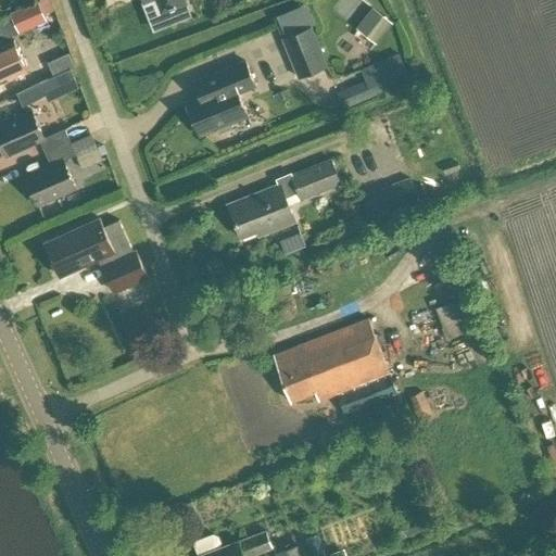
[(144,0),(146,2),(143,3),(154,30),(190,16),(184,0),(144,0)]
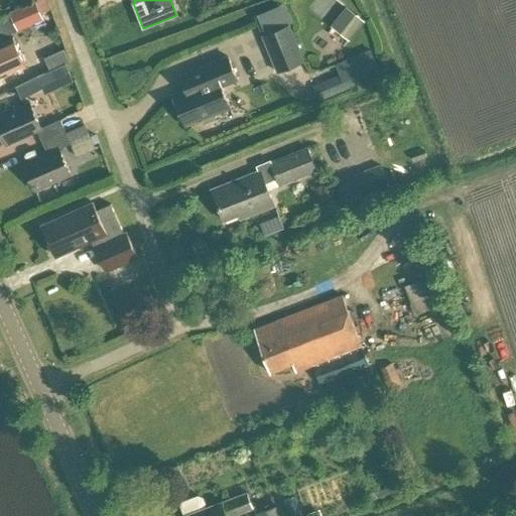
[(351,40),(365,21),(346,7),(332,26),(351,40)]
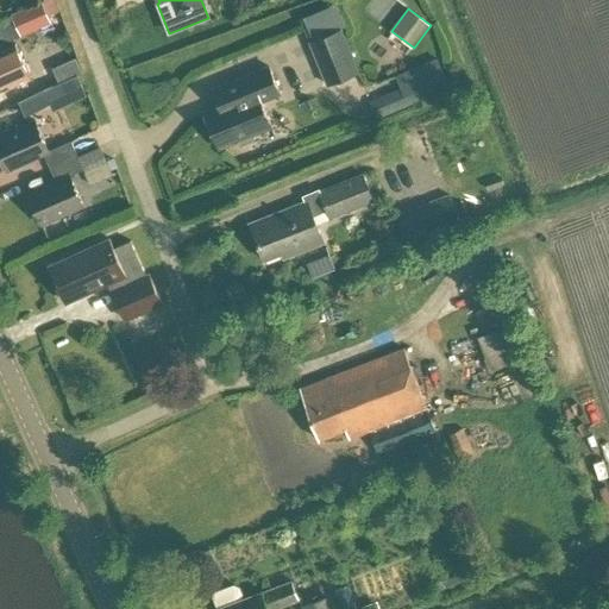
[(359,71),(340,29),(309,42),(328,85),(359,71)]
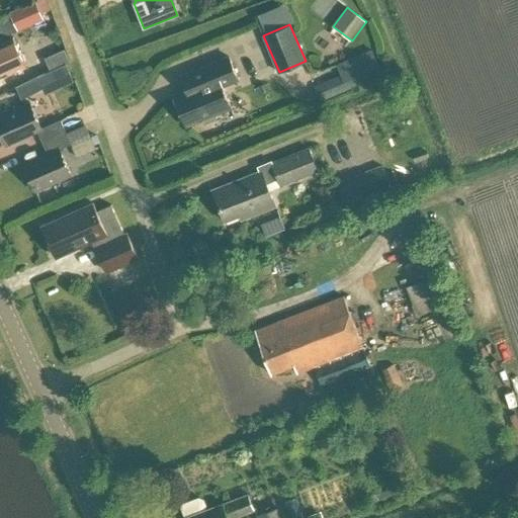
[(0,77),(26,66),(13,38),(0,44),(0,77)]
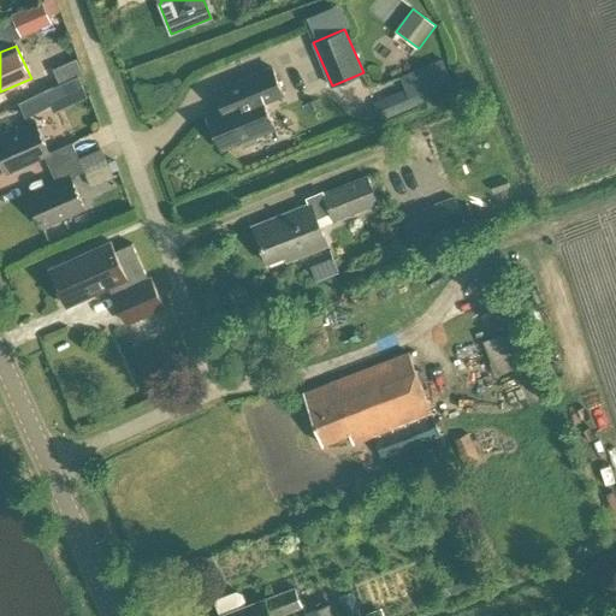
[(381,120),(427,101),(455,89),(443,60),(401,78),(406,93),(375,105),(381,120)]
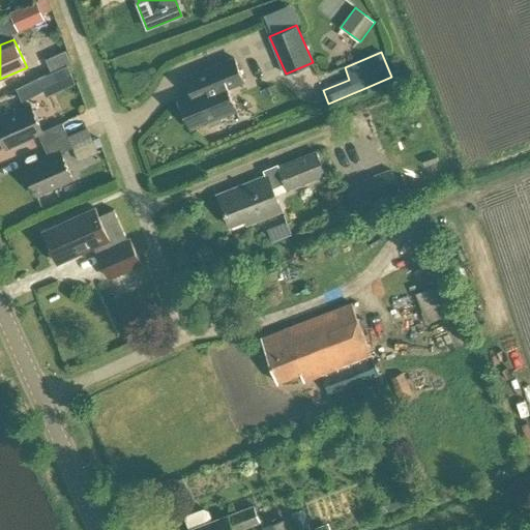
[(214,84),(178,99),(190,129),(206,123),(208,127),(222,122),(219,118),(236,111),(227,88),(243,82),(234,59),(209,69),(214,84)]
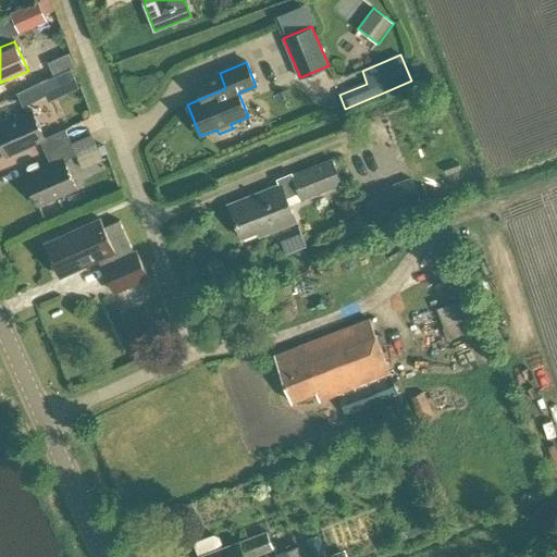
[(46,153),(71,143),(65,130),(45,138),(32,111),(0,124),(0,141),(7,157),(40,141),(46,153)]
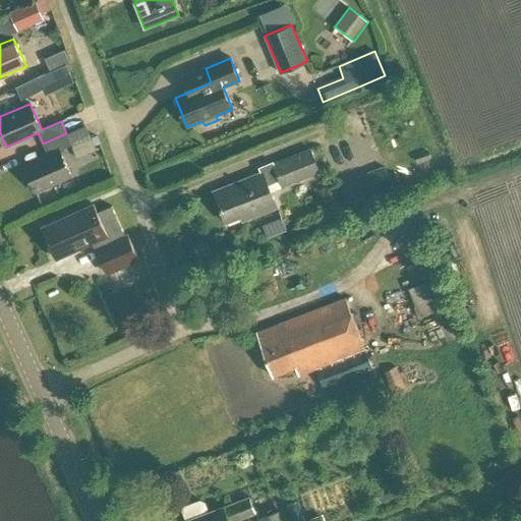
[(66,133),(43,143),(48,155),(23,166),(36,192),(71,177),(60,151),(71,146),(66,133)]
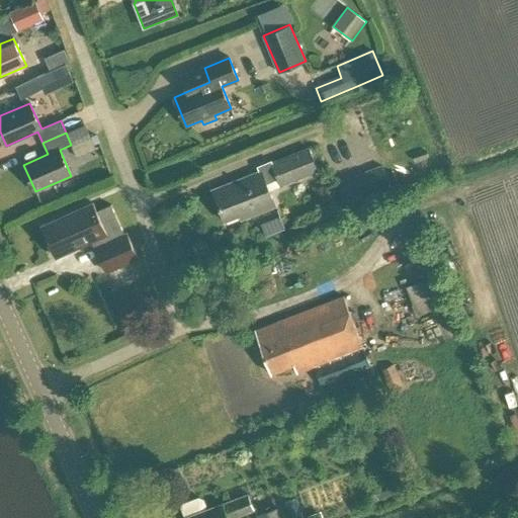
[(261,172),(212,191),(225,222),(249,212),(251,217),(275,206),(269,190),(318,171),(309,149),(271,163),(259,168),(261,172)]
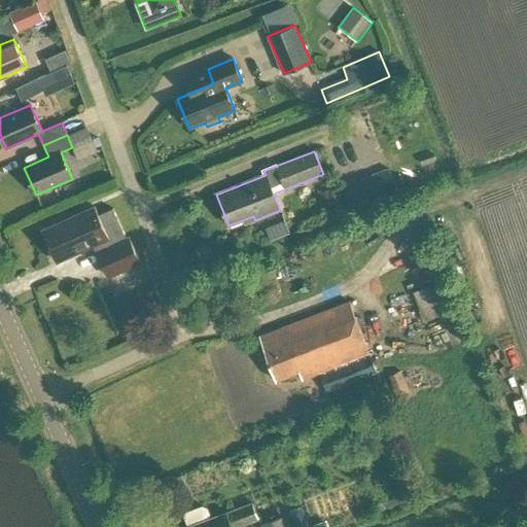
[(95,207),(42,231),(57,262),(94,245),(108,277),(140,262),(129,238),(127,239),(113,209),(99,215),(95,207)]
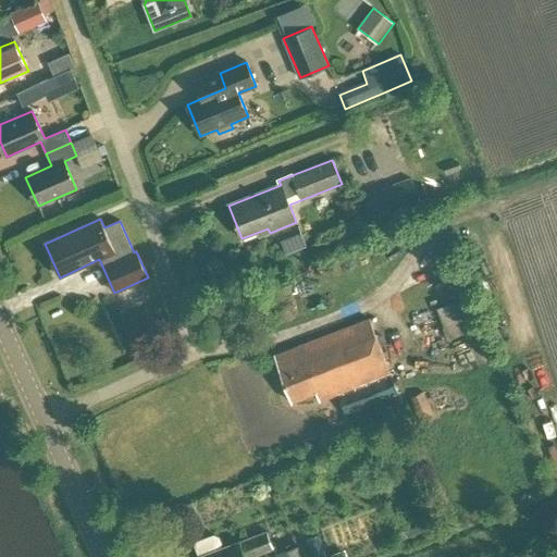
[(292,250),(313,245),(310,231),(288,236),(292,250)]
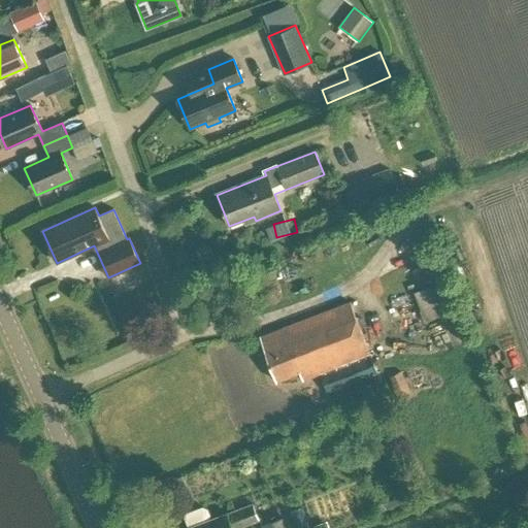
[(446,283),(422,289),(430,320),(454,312),(446,283)]
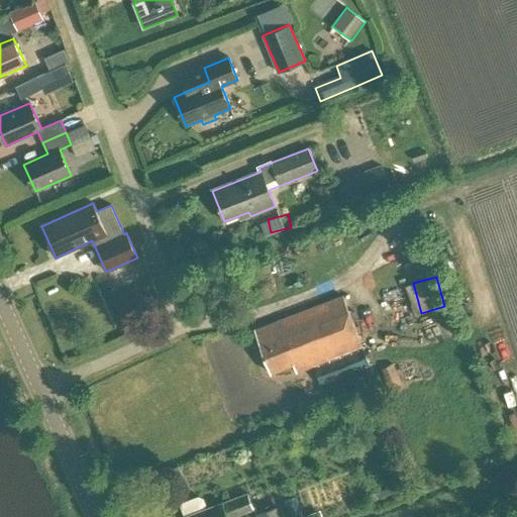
[(321,385),(370,366),(342,297),(254,330),(271,374),(293,366),(296,374),(314,367),(321,385)]
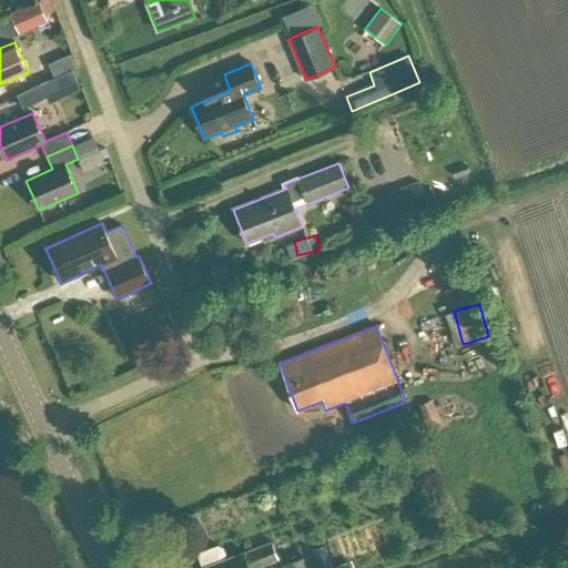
[(427,426),(454,415),(446,398),(439,401),(442,405),(435,408),(432,399),(418,406),(427,426)]
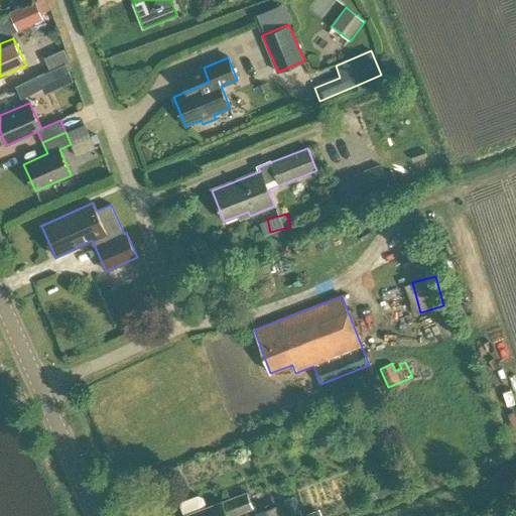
[(257,490),(248,493),(222,503),(208,508),(205,498),(200,496),(180,503),(184,515),(233,515),(253,508),(253,507),(262,504),(257,490)]
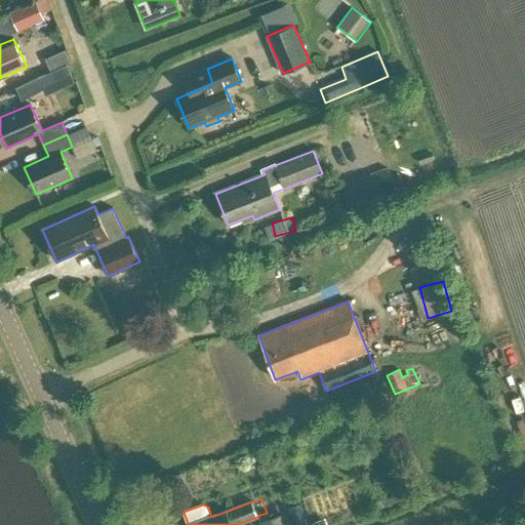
[(287,524),(284,515),(259,524),(287,524)]
